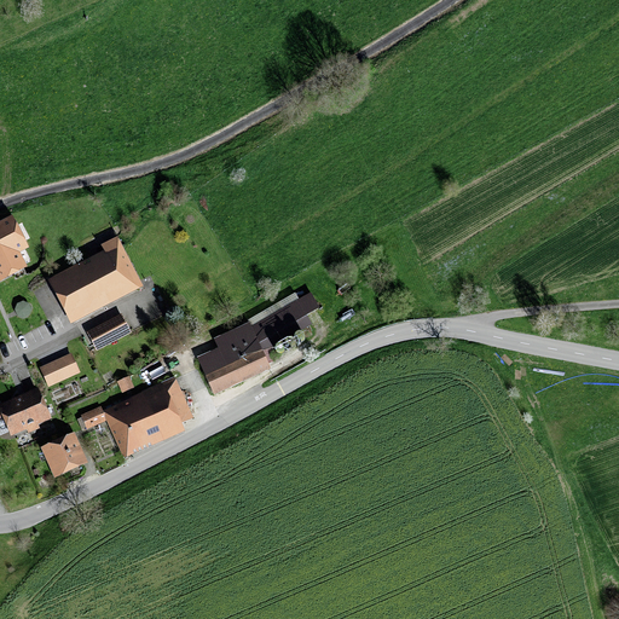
[(29,250),(12,217),(0,223),(0,282),(0,283),(28,268),(21,254),(29,250)]
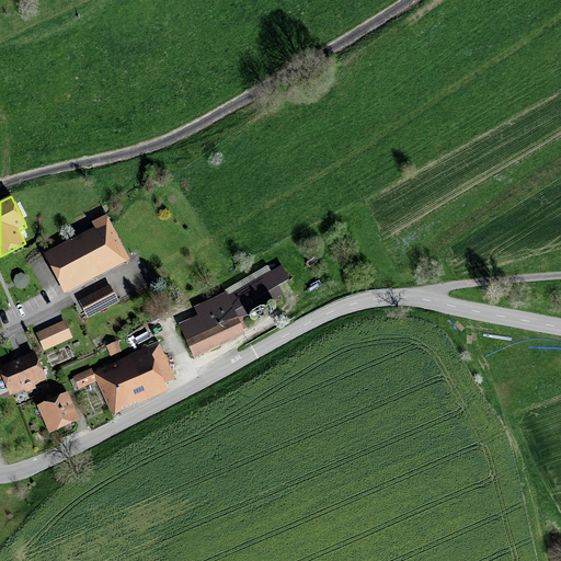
[(94,228),(43,255),(64,295),(129,261),(106,215),(91,224),(94,228)]
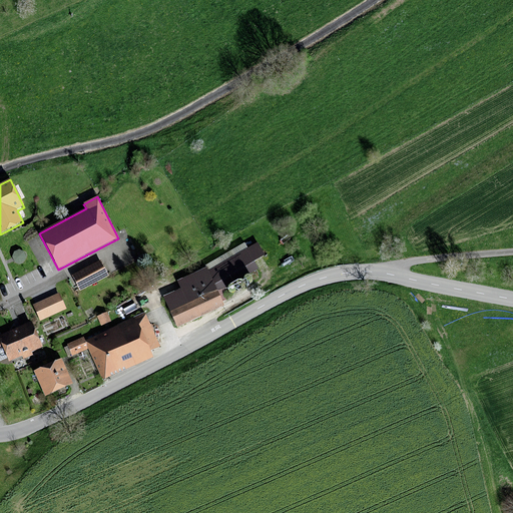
[(246,249),(243,243),(203,264),(205,268),(177,282),(180,289),(162,298),(178,329),(224,306),(218,296),(227,292),(225,288),(260,271),(254,262),(265,257),(258,243),(246,249)]
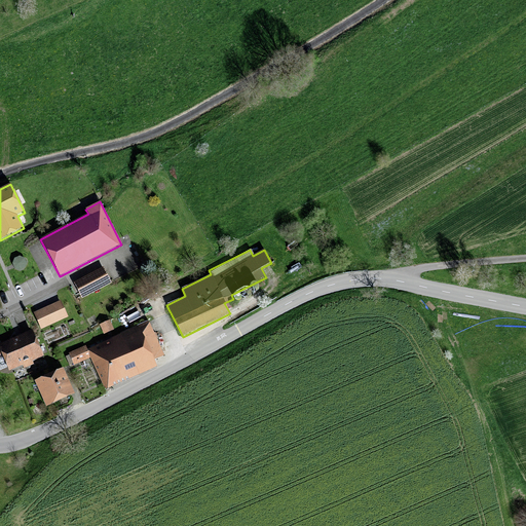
[(15,269),(20,270),(24,269),(26,266),(26,261),(24,258),(20,257),(15,258),(12,261),(12,266),(15,269)]
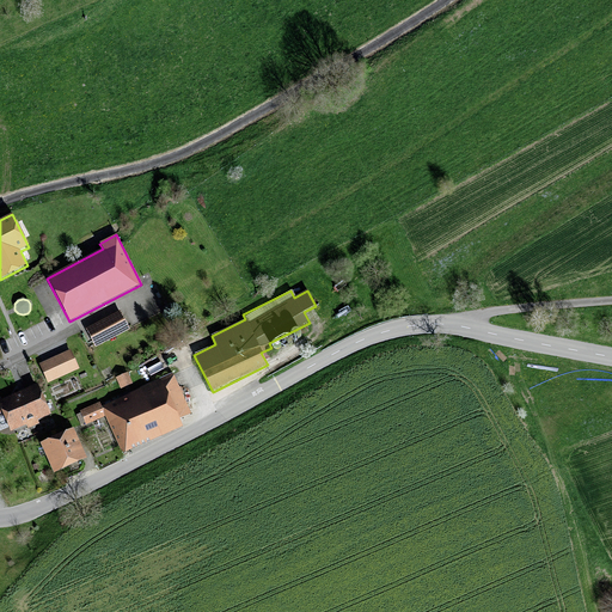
[(85,329),(95,348),(130,330),(120,311),(85,329)]
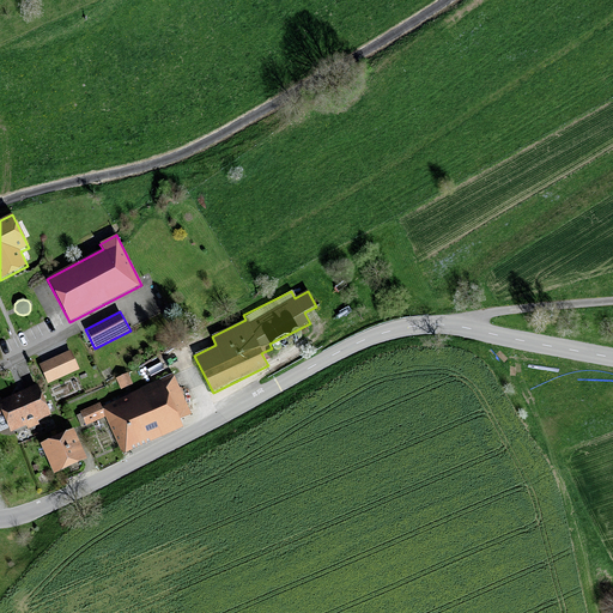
[(302,335),(301,334),(299,333),(298,332),(296,332),(295,332),(292,333),(292,334),(291,337),(291,338),(292,340),(293,341),(296,341),(298,341),(299,341),(301,339),(302,338),(302,335)]
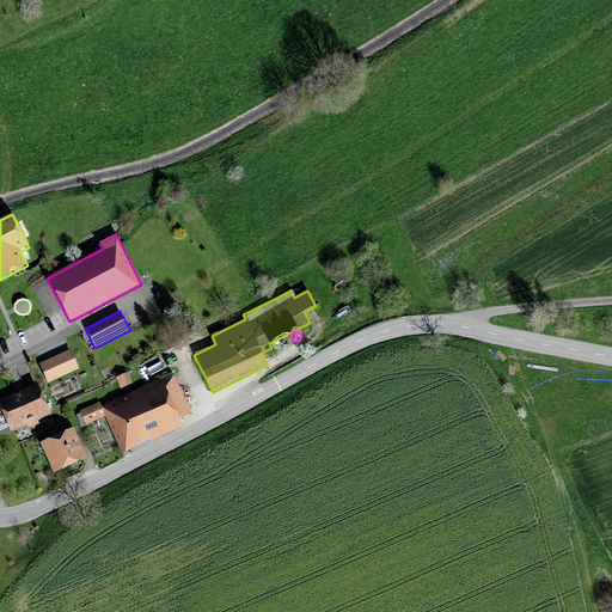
[(292,340),(291,338),(289,337),(288,336),(286,336),(283,336),(282,337),(281,338),(281,341),(281,342),(282,344),(283,346),(286,346),(287,346),(289,346),(291,344),(291,342),(292,340)]
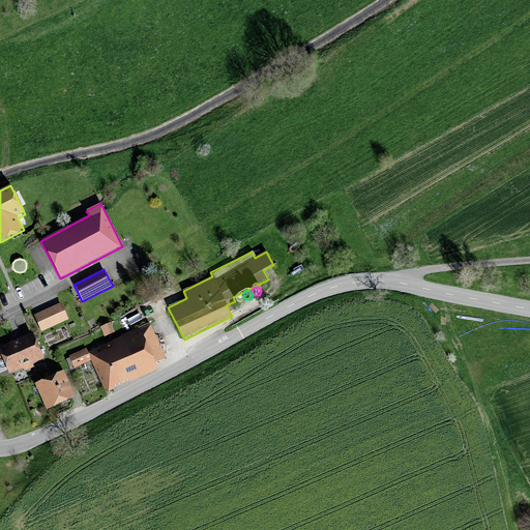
[(240,305),(242,304),(243,303),(244,302),(244,300),(243,299),(243,297),(241,296),(240,296),(238,296),(237,297),(236,298),(235,300),(235,301),(236,303),(237,304),(239,305),(240,305)]
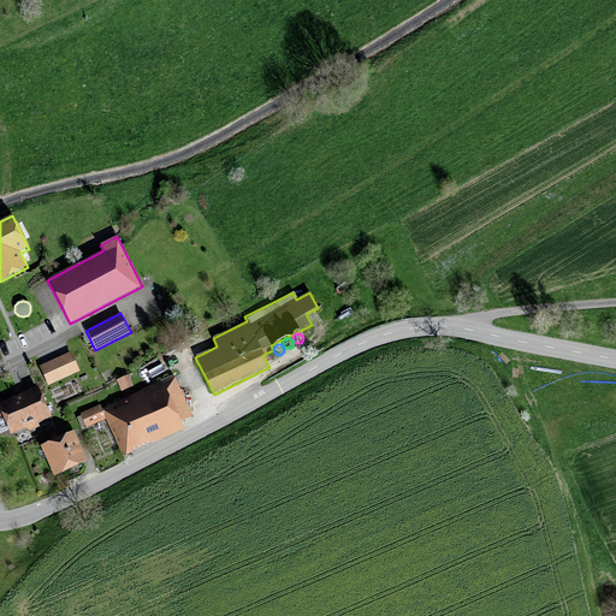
[(39,367),(47,386),(80,372),(71,353),(39,367)]
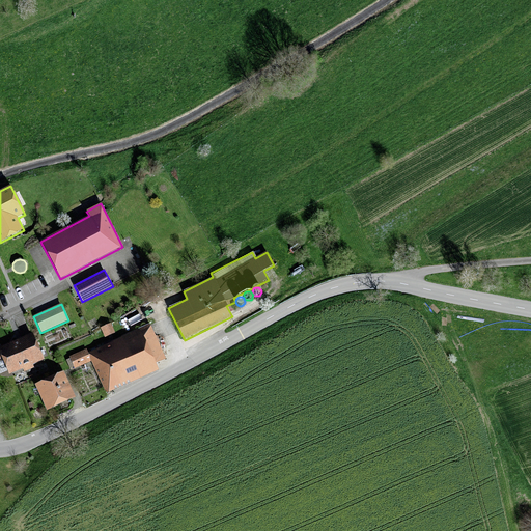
[(166,360),(149,324),(120,337),(121,337),(111,342),(111,343),(88,353),(86,350),(68,357),(70,359),(65,360),(70,369),(74,367),(75,369),(91,362),(106,394),(160,370),(156,364),(166,360)]
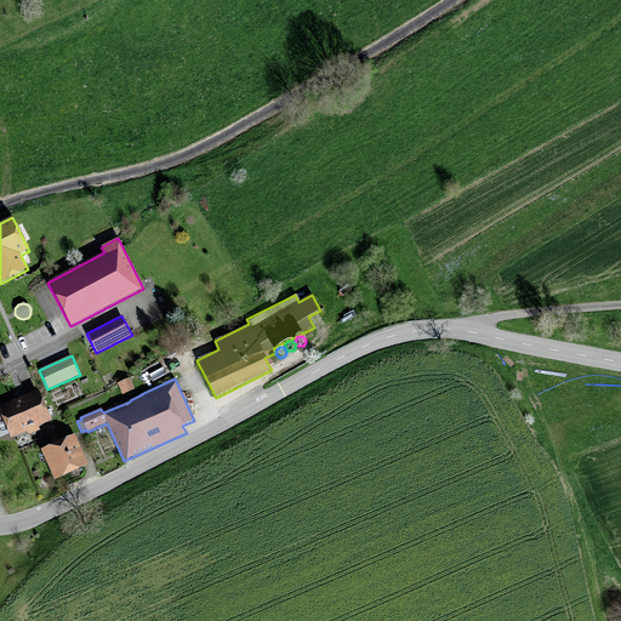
[(117,385),(121,396),(135,389),(130,379),(117,385)]
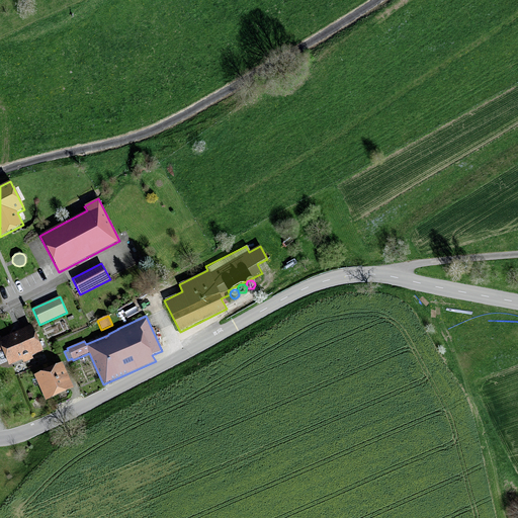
[(32,356),(42,351),(32,326),(0,338),(0,365),(7,362),(8,366),(22,360),(23,363),(33,359),(32,356)]
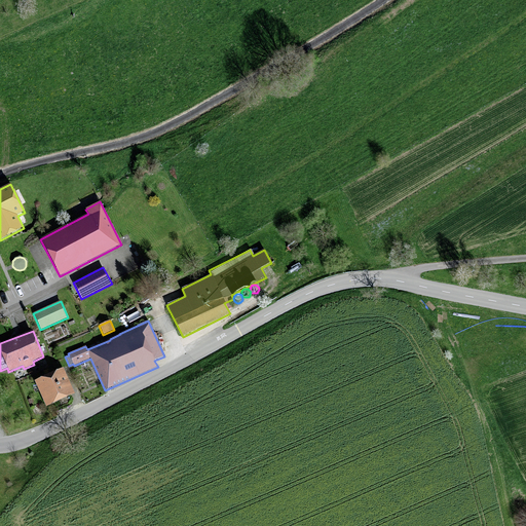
[(34,381),(46,408),(75,395),(64,368),(34,381)]
